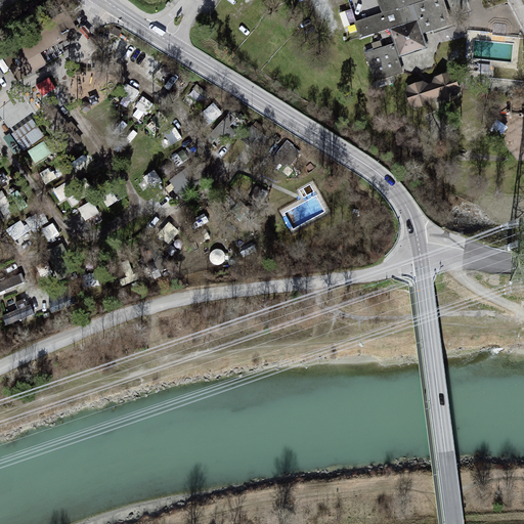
[(427,0),(377,0),(382,12),(357,20),(362,39),(420,20),(424,33),(455,23),(448,0),(430,0),(428,1),(427,0)]
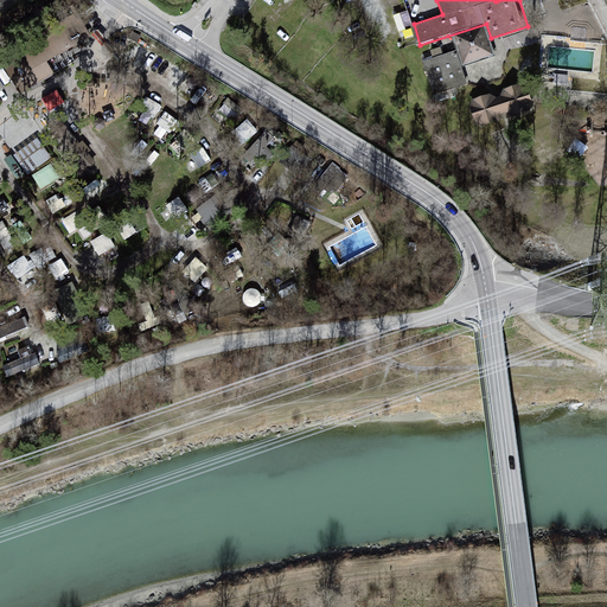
[(83,18),(14,55),(32,87),(55,75),(101,50),(83,18)]
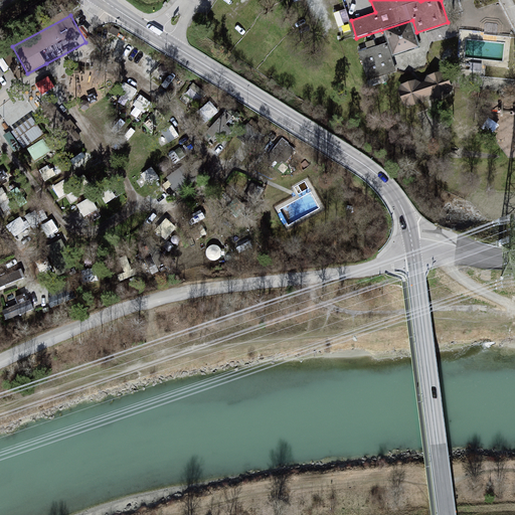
[(410,22),(383,31),(392,57),(418,48),(410,22)]
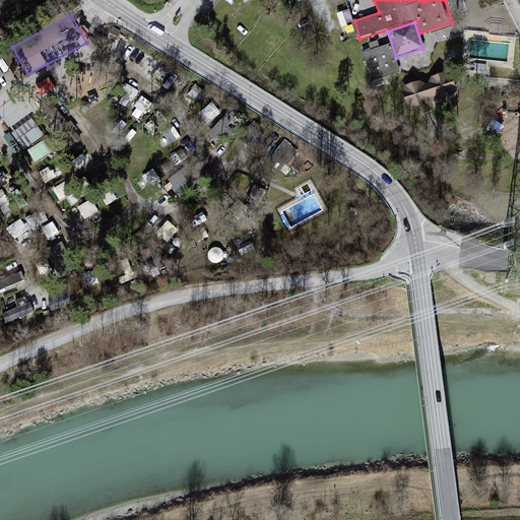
[(390,45),(363,54),(372,83),(399,74),(390,45)]
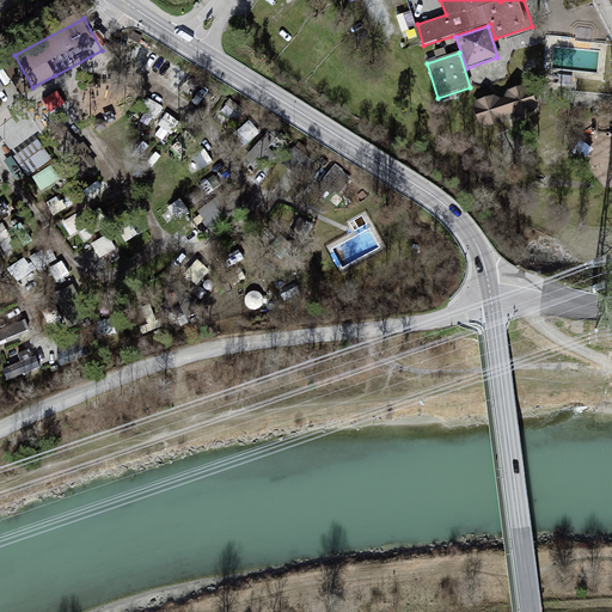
[(497,95),(478,102),(475,108),(479,123),(491,129),(505,124),(509,115),(518,120),(534,114),(538,105),(532,90),(524,86),(510,91),(506,99),(497,95)]
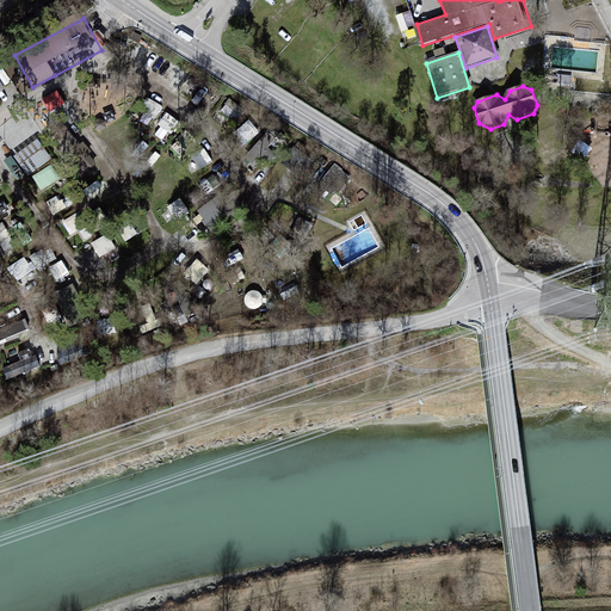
[(66,104),(57,91),(43,100),(50,112),(66,104)]
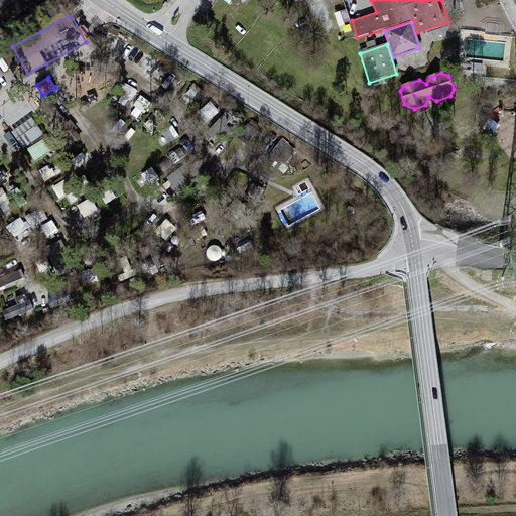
[(225,110),(212,123),(225,136),(238,123),(225,110)]
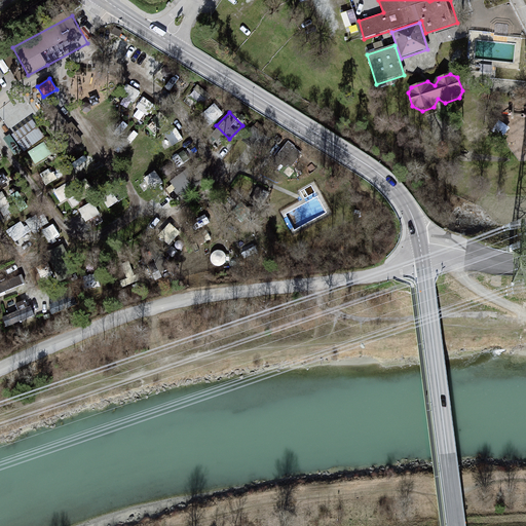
[(25,149),(45,134),(32,117),(12,132),(25,149)]
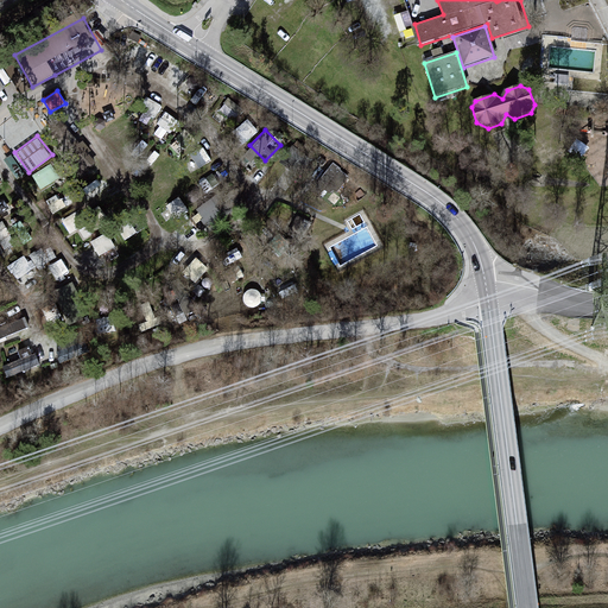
[(40,187),(61,176),(52,160),(32,172),(40,187)]
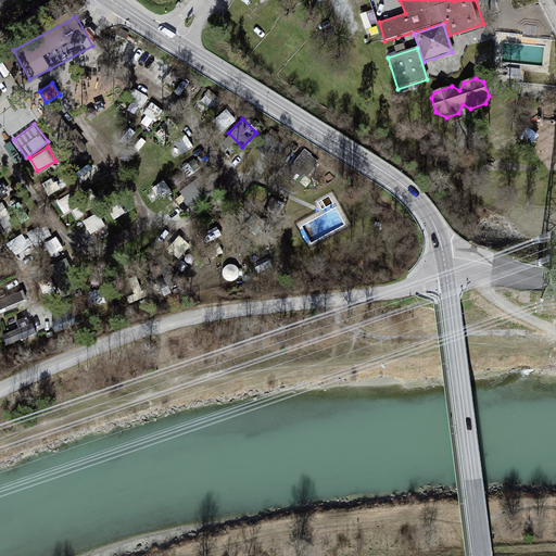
[(91,163),(76,168),(80,178),(96,173),(91,163)]
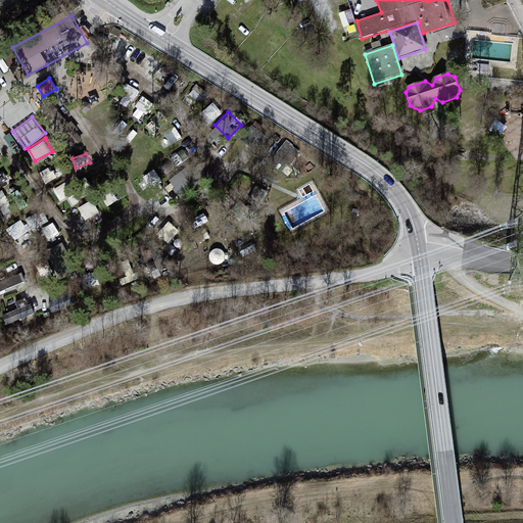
[(45,181),(57,176),(52,164),(40,170),(45,181)]
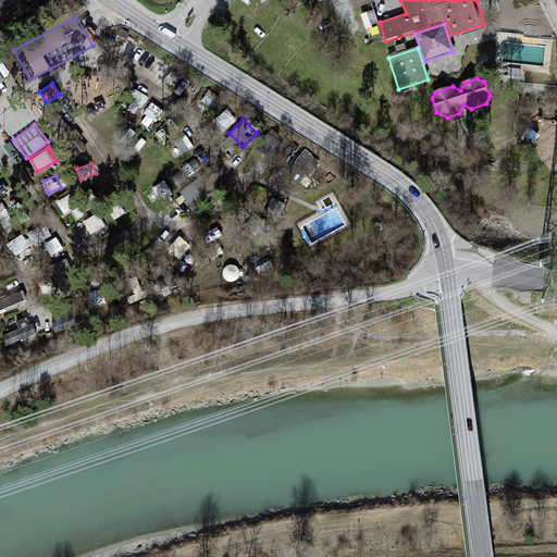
[(156,185),(162,195),(172,188),(165,178),(156,185)]
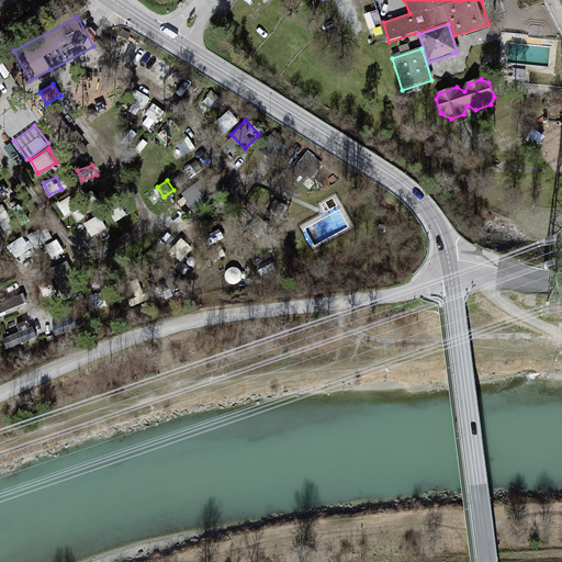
[(92,188),(85,192),(90,202),(98,198),(92,188)]
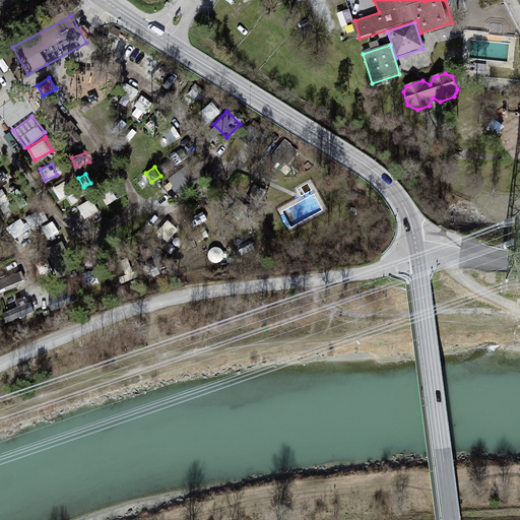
[(62,197),(68,192),(59,182),(53,187),(62,197)]
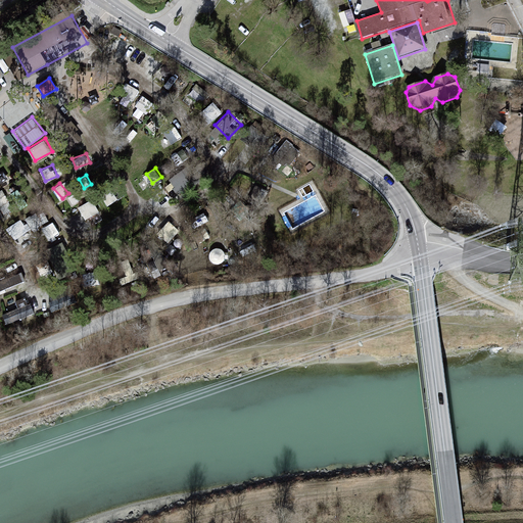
[(79,208),(88,217),(96,207),(87,199),(79,208)]
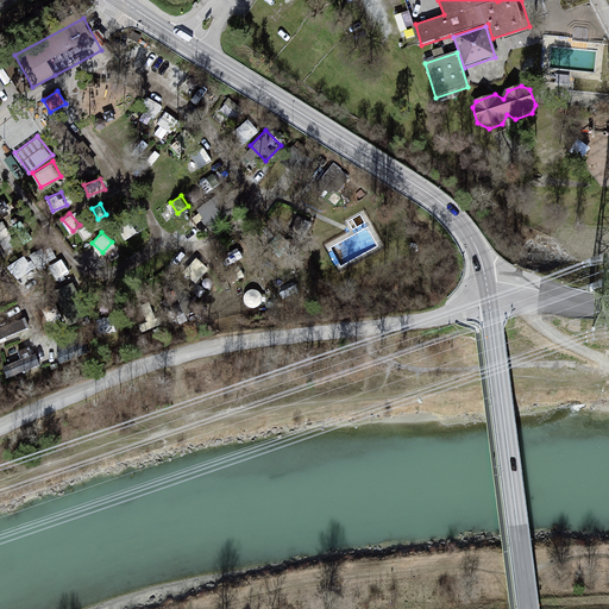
[(198,280),(209,265),(198,255),(184,269),(198,280)]
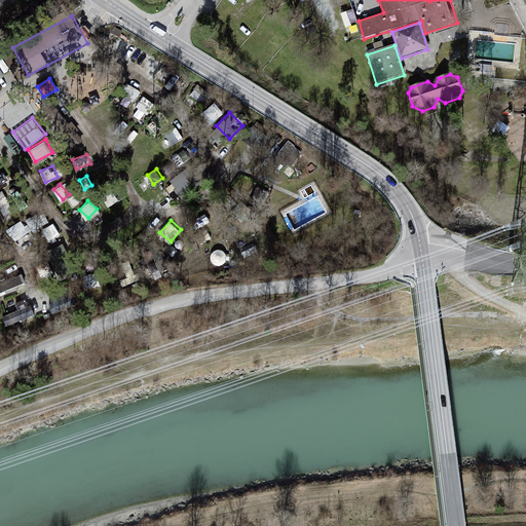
[(8,230),(20,239),(28,229),(16,221),(8,230)]
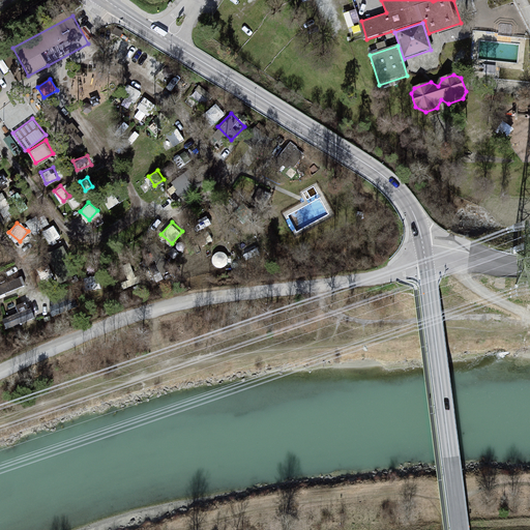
[(221,269),(224,269),(226,267),(228,265),(229,263),(229,260),(228,257),(227,255),(224,253),(222,253),(218,253),(215,254),(213,256),(212,258),(212,261),(212,263),(213,266),(215,268),(218,269),(221,269)]
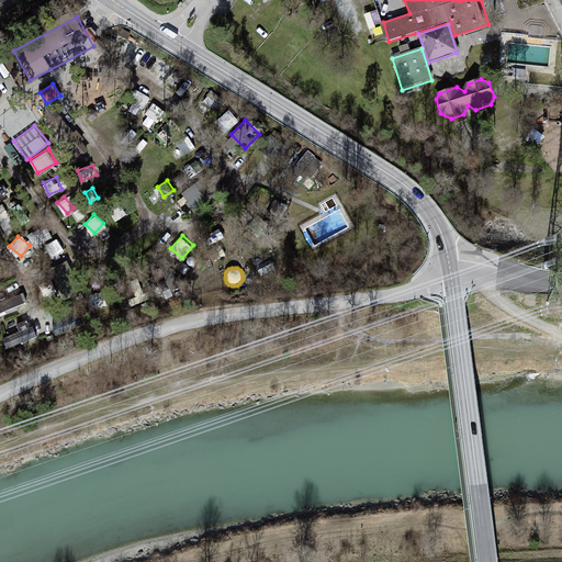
[(33,328),(3,339),(7,348),(36,337),(33,328)]
